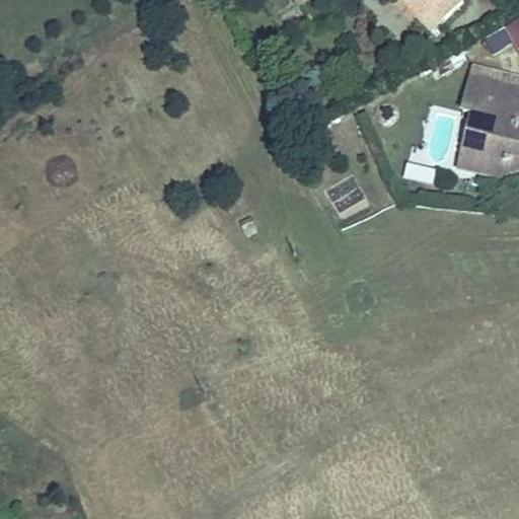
[(403,0),(414,9),(420,3),(439,20),(456,4),(451,0),(403,0)]
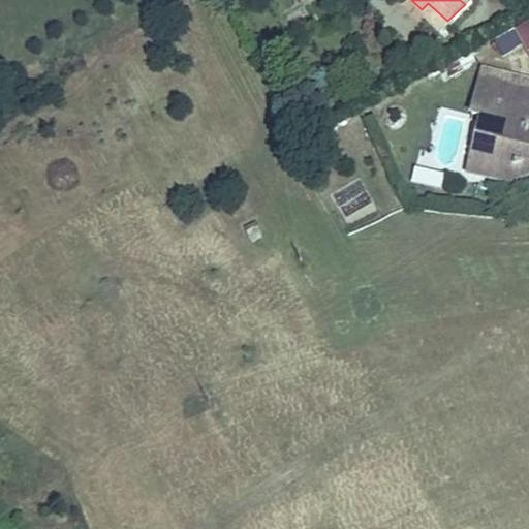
[(528,21),(517,28),(528,51),(528,21)]
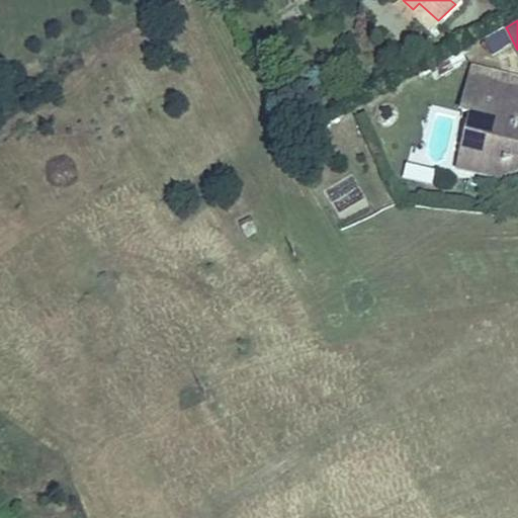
[(493,53),(512,45),(506,29),(486,36),(493,53)]
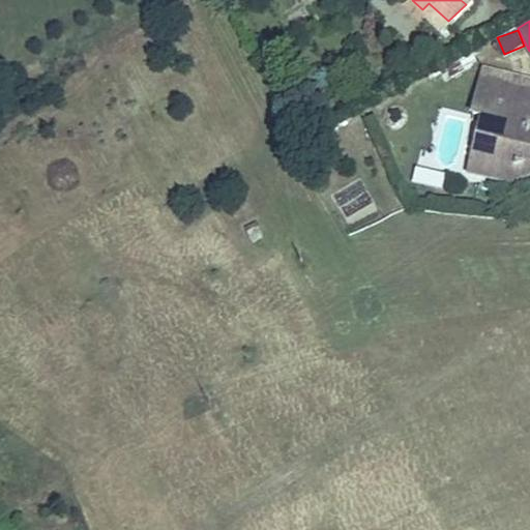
[(529,82),(486,74),(478,110),(489,112),(480,151),(496,154),(493,176),(523,183),(529,177),(529,169),(527,167),(529,151),(529,82)]
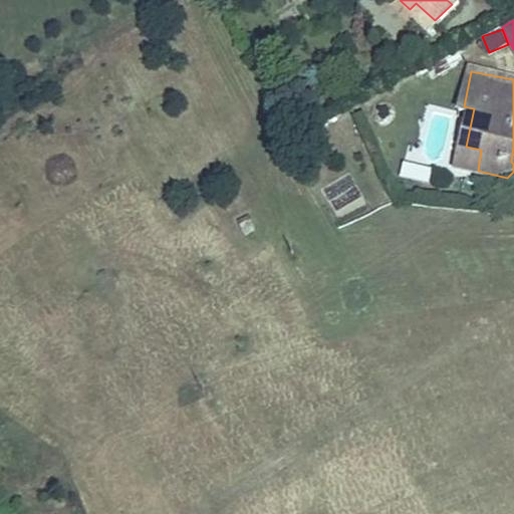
[(430,184),(434,168),(405,161),(401,177),(430,184)]
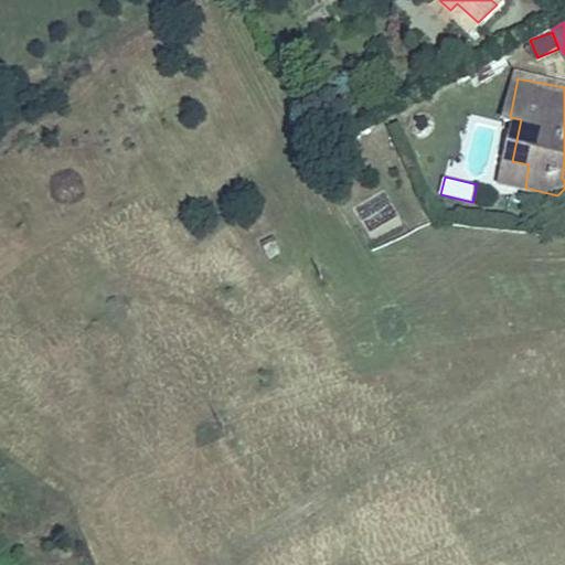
All buildings are outlined.
